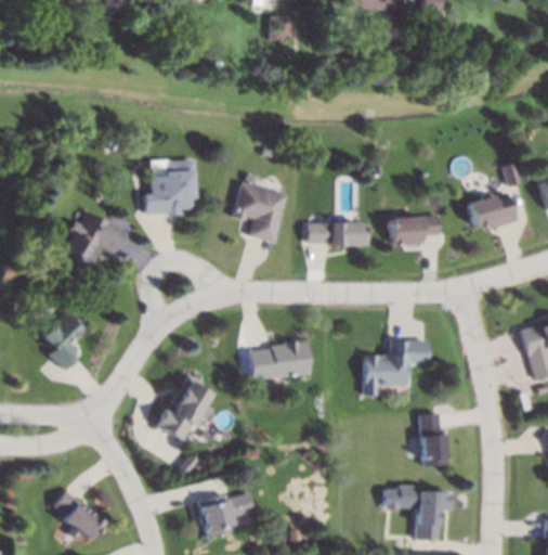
[(135,0),(135,7),(127,7),(127,12),(111,12),(111,0),(135,0)]
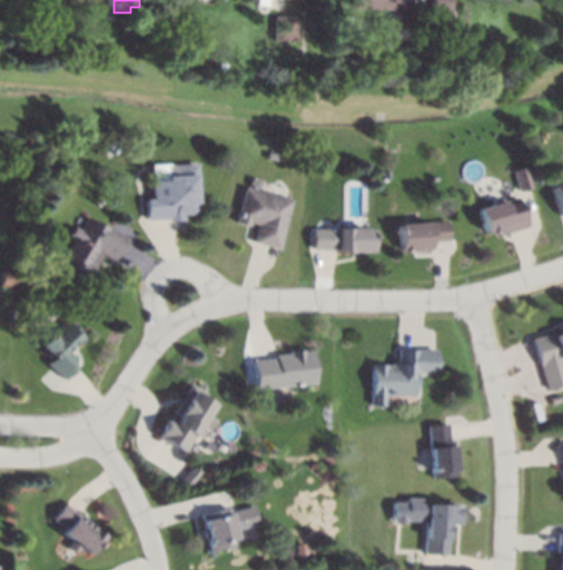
[(408,0),(408,5),(408,9),(356,7),(356,3),(356,0),(408,0)]
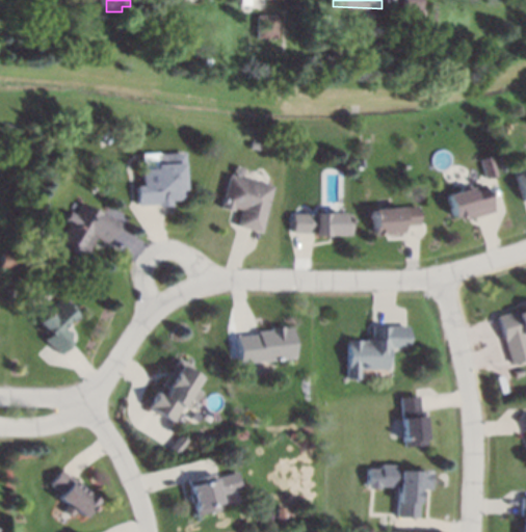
[(424,0),(424,5),(424,8),(415,8),(405,8),(405,5),(405,0),(424,0)]
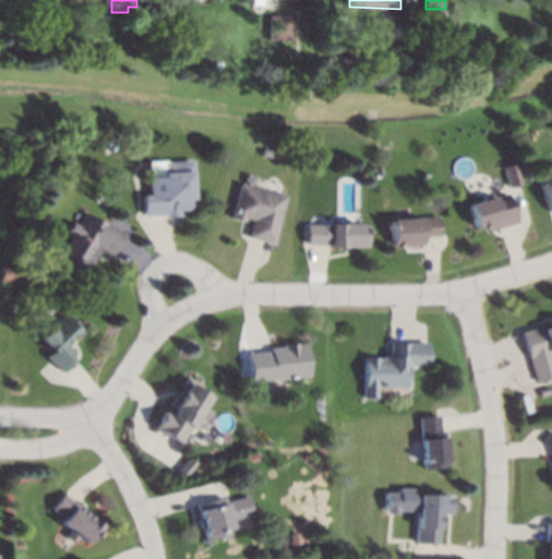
[(159,9),(159,18),(144,16),(144,8),(159,9)]
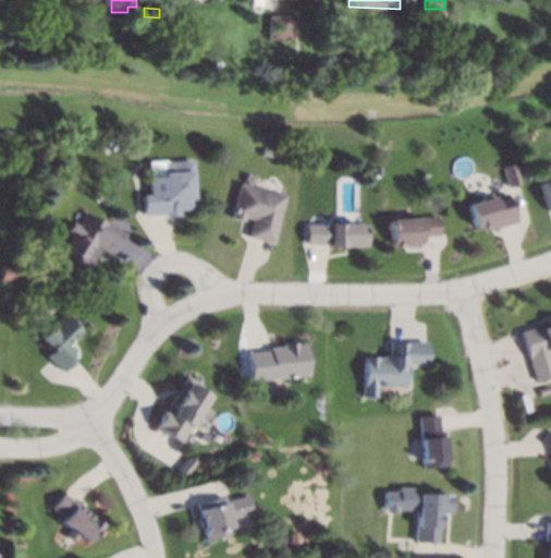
[(273,15),(293,16),(292,38),(292,39),(270,38),(271,15),(273,15)]
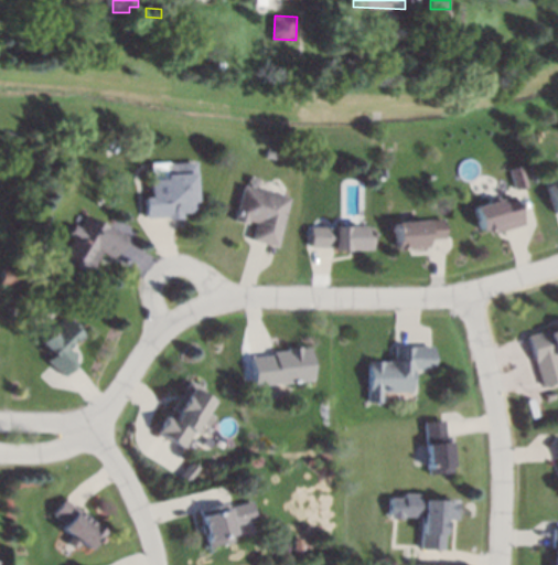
[(36,45),(35,55),(28,54),(29,44),(36,45)]
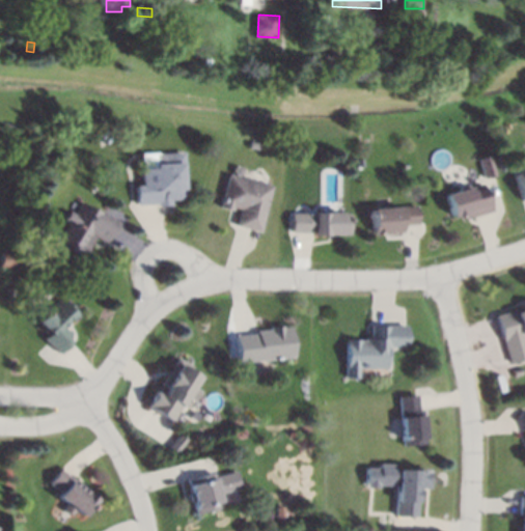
[(191,198),(175,200),(176,204),(173,205),(163,205),(163,203),(142,204),(142,201),(141,186),(147,185),(146,168),(158,167),(158,162),(160,162),(159,154),(187,150),(191,198)]
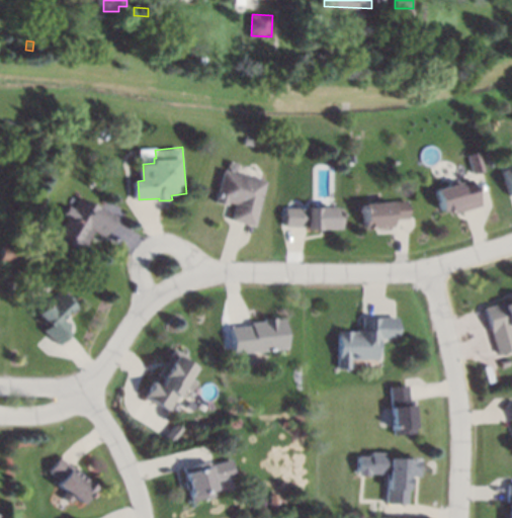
[(56,152),(53,160),(45,157),(47,149),(56,152)]
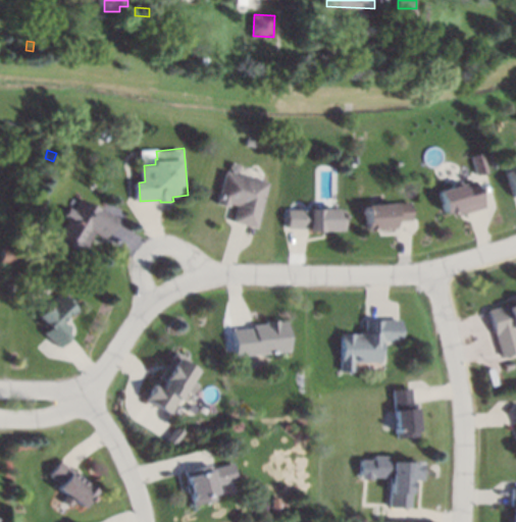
[(494,171),(492,172),(481,175),(480,172),(475,156),(486,152),(494,171)]
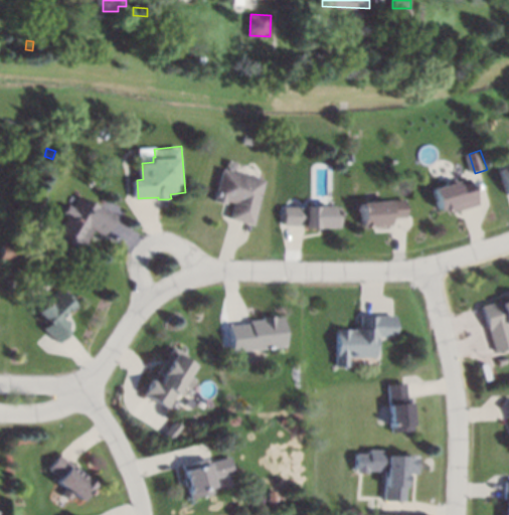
[(495,165),(490,167),(486,152),(491,150),(495,165)]
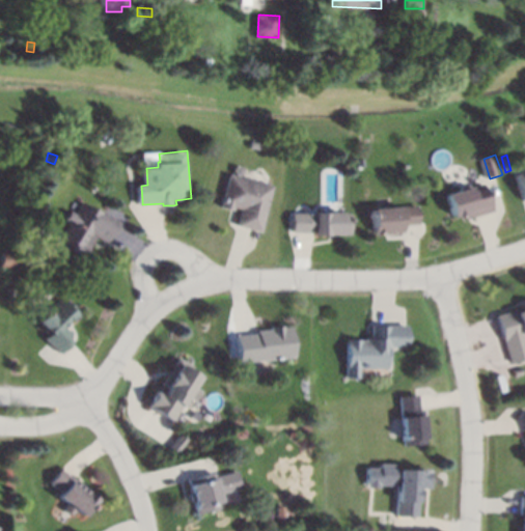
[(275,187),(263,231),(240,225),(245,208),(238,206),(236,211),(223,206),(232,174),(275,187)]
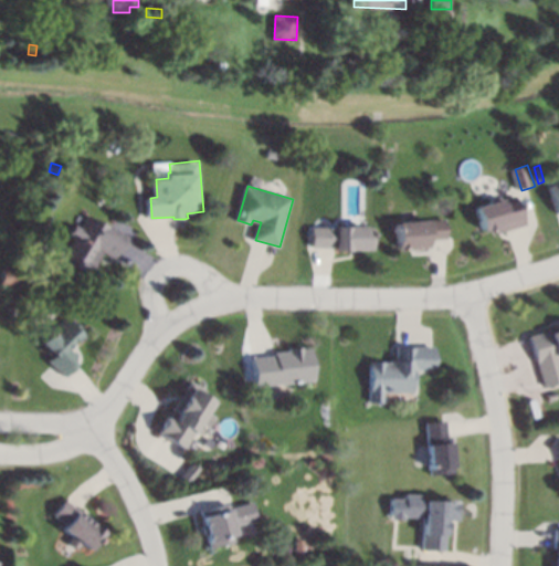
[(521,205),(524,205),(529,224),(512,229),(501,232),(498,227),(485,230),(478,208),(517,197),(518,197),(521,205)]
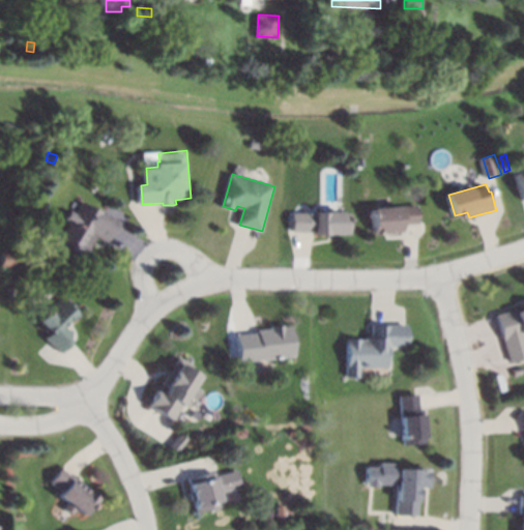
[(348,203),(348,208),(344,210),(340,208),(340,202),(345,200),(348,203)]
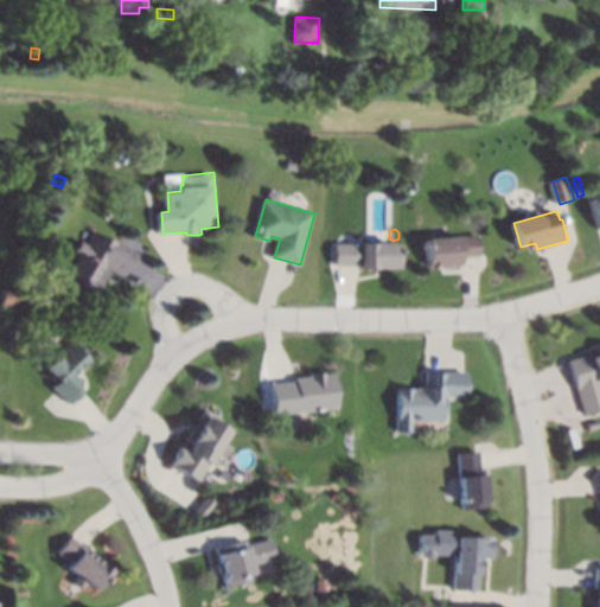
[(122,243),(123,241),(125,242),(142,250),(132,273),(129,272),(127,276),(127,278),(114,272),(102,298),(69,282),(82,255),(78,253),(84,241),(91,243),(97,231),(122,243)]
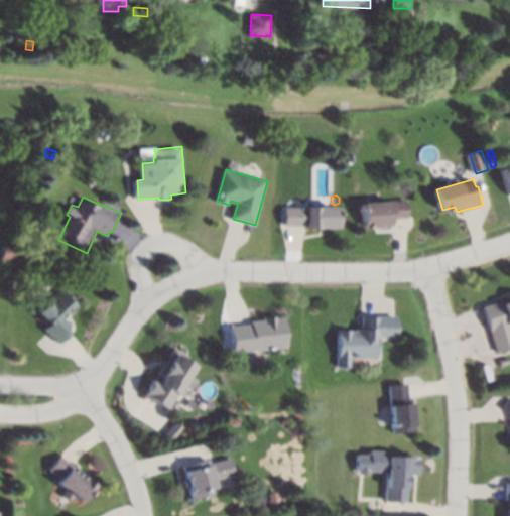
[(410,217),(410,218),(396,219),(394,219),(395,225),(366,227),(365,202),(392,201),(408,199),(410,217)]
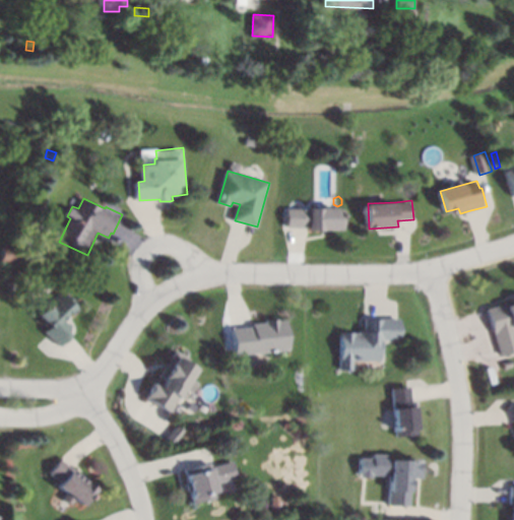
[(345,229),(311,228),(288,228),(288,224),(288,208),(345,209),(345,229)]
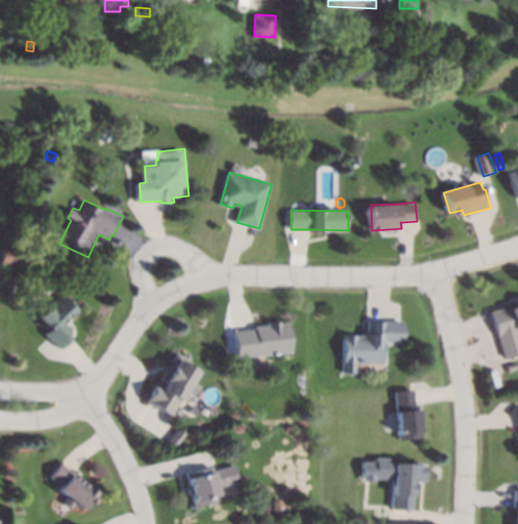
[(15,250),(15,262),(4,261),(5,249),(15,250)]
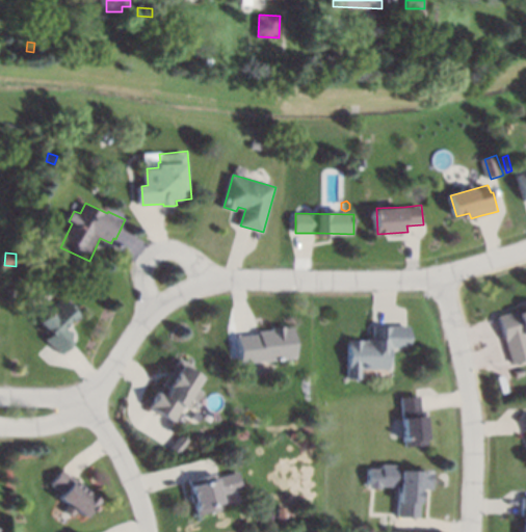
[(81,314),(72,324),(70,322),(66,326),(75,336),(73,339),(76,342),(76,343),(64,354),(53,343),(48,339),(52,336),(47,331),(51,327),(43,320),(64,297),(81,314)]
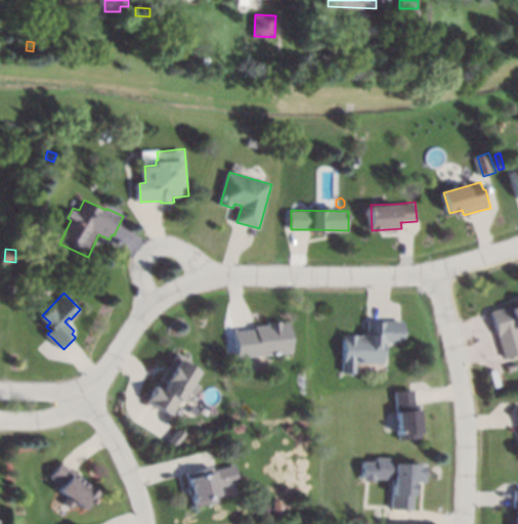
[(517,355),(508,358),(507,353),(493,314),(492,311),(510,305),(512,310),(517,308),(517,355)]
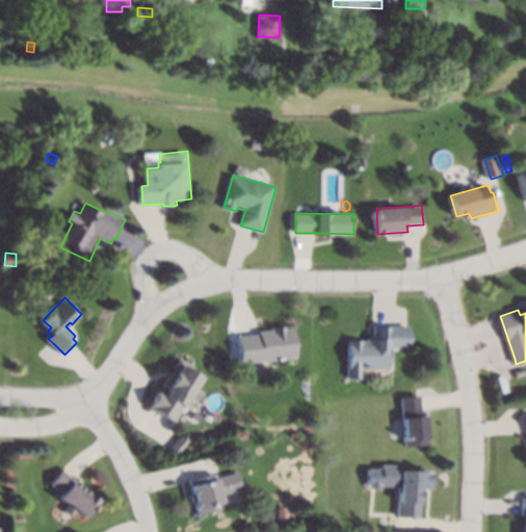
[(411,348),(394,348),(394,361),(391,360),(391,369),(363,368),(363,378),(350,378),(350,340),(369,340),(369,338),(375,338),(375,325),(376,325),(410,325),(411,325),(411,348)]
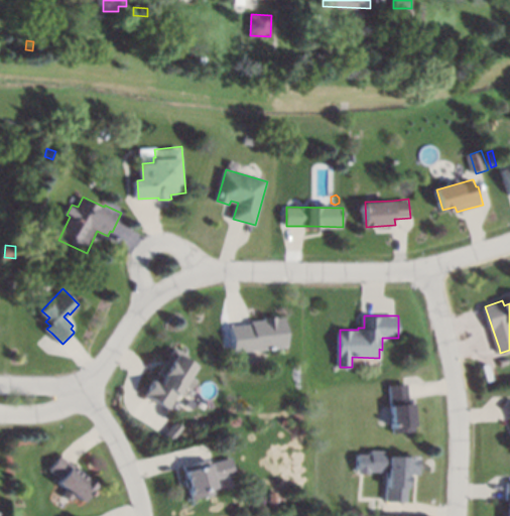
[(278,318),(285,317),(288,346),(235,352),(232,326),(233,326),(252,324),(252,320),(253,320),(265,319),(265,317),(277,316),(278,318)]
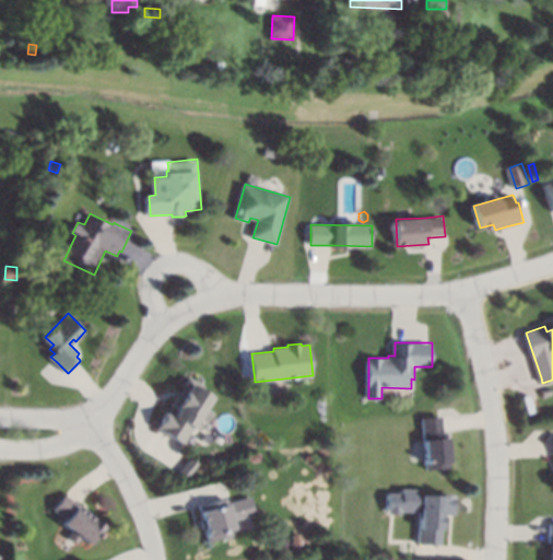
[(210,396),(203,407),(211,411),(204,421),(197,417),(181,443),(177,441),(163,432),(156,429),(167,410),(174,413),(177,408),(176,407),(190,383),(210,396)]
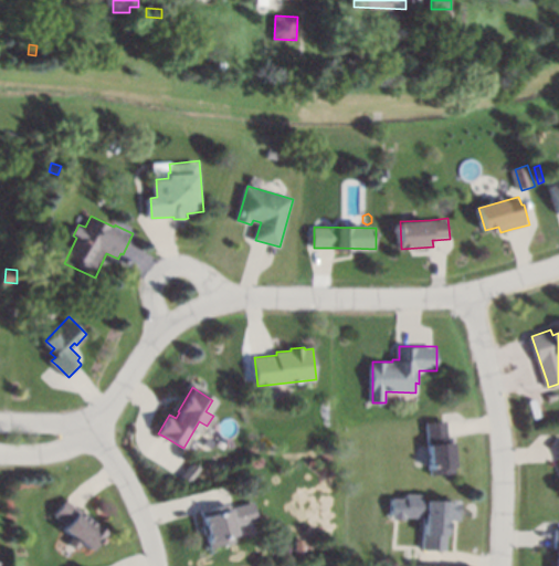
[(449,436),(449,437),(453,436),(459,472),(433,475),(426,423),(445,421),(446,420),(449,436)]
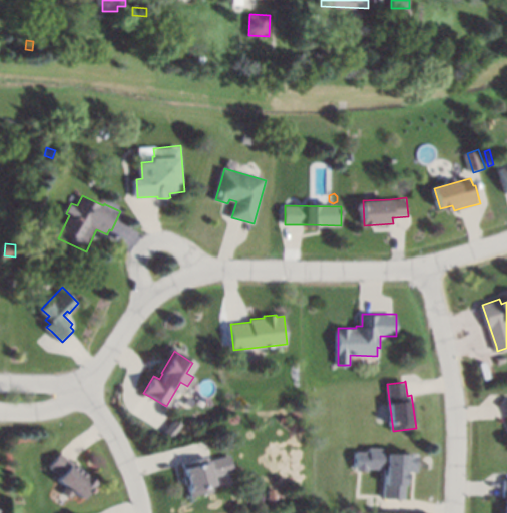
[(386,449),(385,468),(370,468),(369,471),(358,471),(358,467),(357,467),(358,452),(370,452),(370,448),(386,449)]
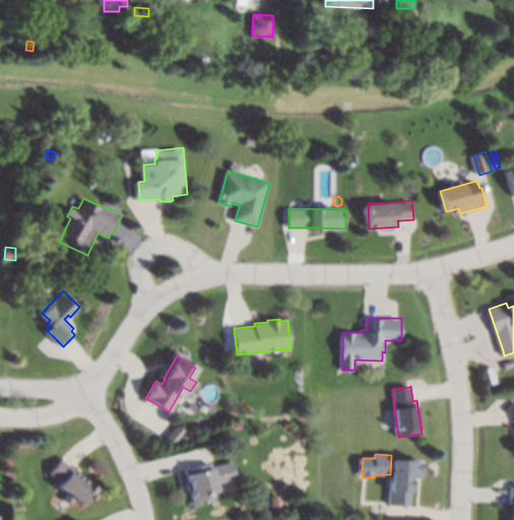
[(62,460),(73,469),(97,489),(83,505),(76,499),(71,505),(65,499),(70,493),(61,485),(63,482),(51,471),(61,459),(62,460)]
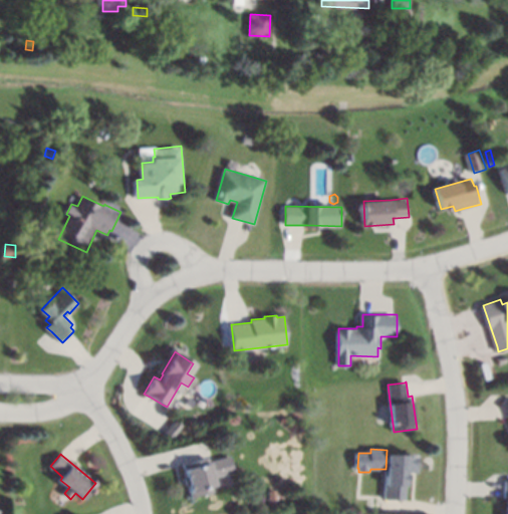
[(420,456),(419,472),(411,472),(410,486),(409,486),(408,499),(408,500),(388,499),(388,496),(389,454),(420,456)]
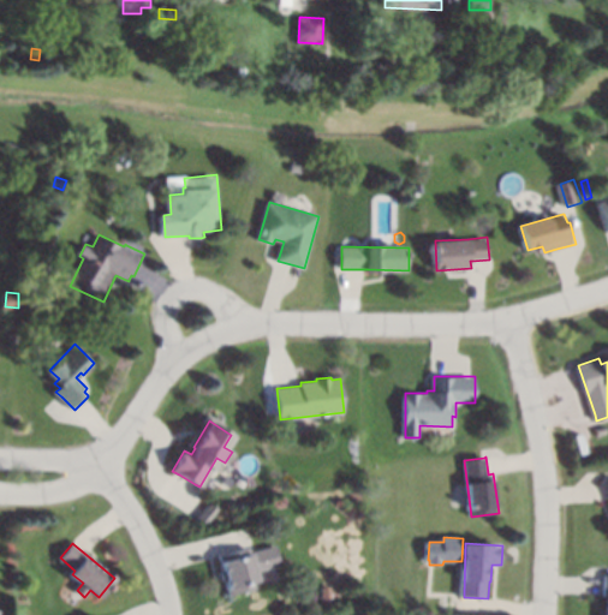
[(280,565),(256,572),(260,587),(230,596),(219,556),(219,555),(249,547),(250,553),(257,551),(275,545),(280,565)]
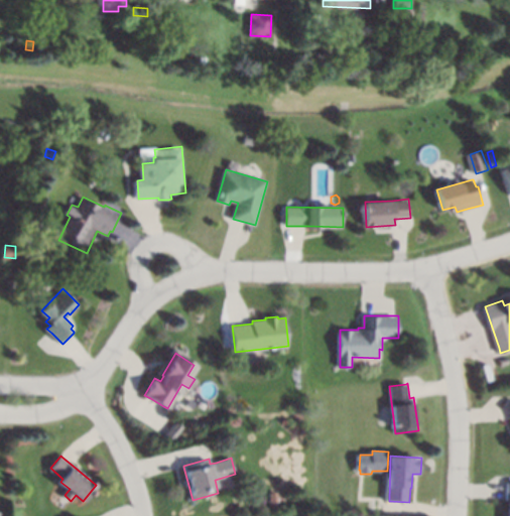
[(281,501),(273,502),(272,492),(280,492),(281,501)]
